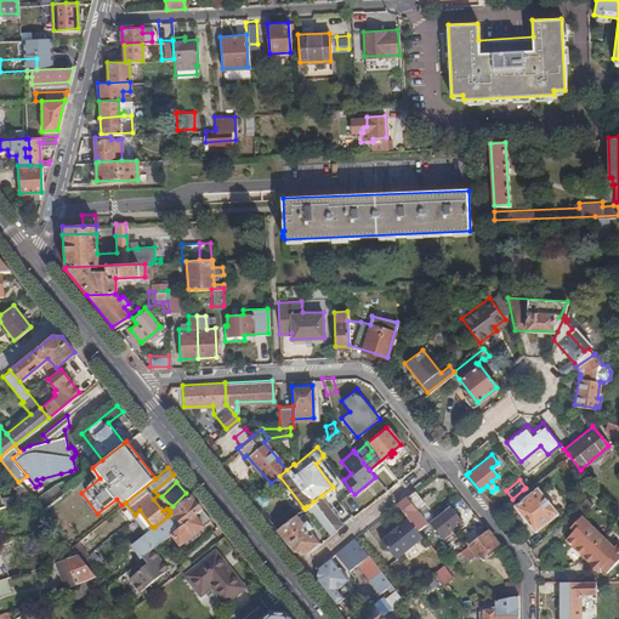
[(526,488),(523,489),(527,494),(515,505),(534,531),(557,512),(537,487),(535,488),(532,482),(526,488)]
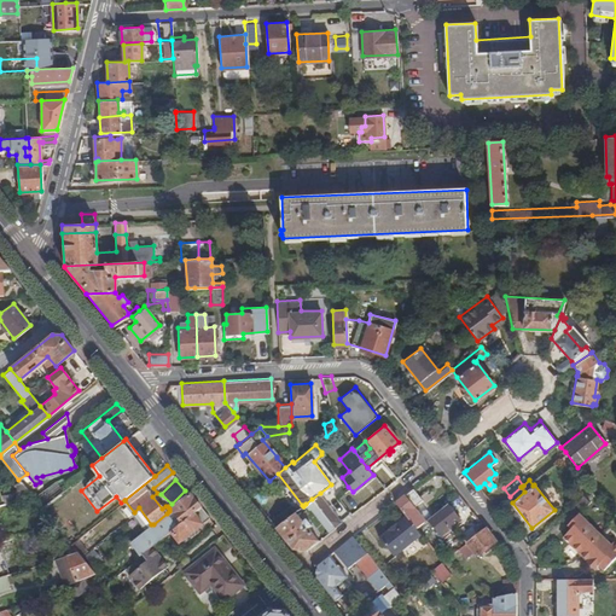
[(1,494),(4,501),(30,494),(21,482),(13,484),(16,490),(1,494)]
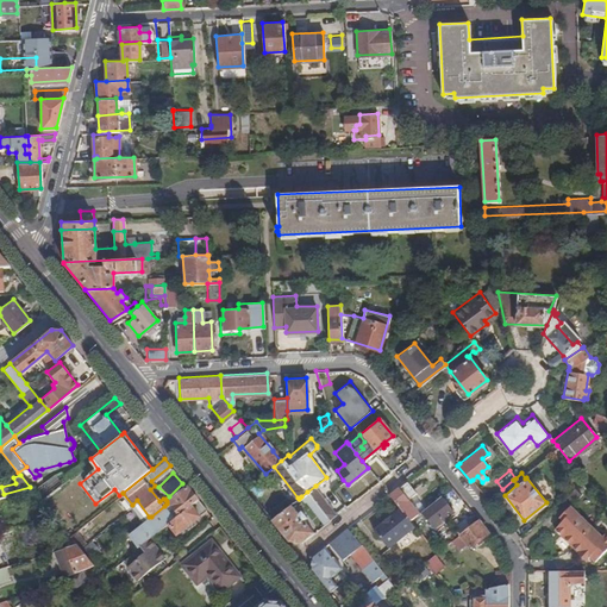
[(406,480),(389,493),(399,506),(410,519),(418,512),(406,498),(414,490),(406,480)]
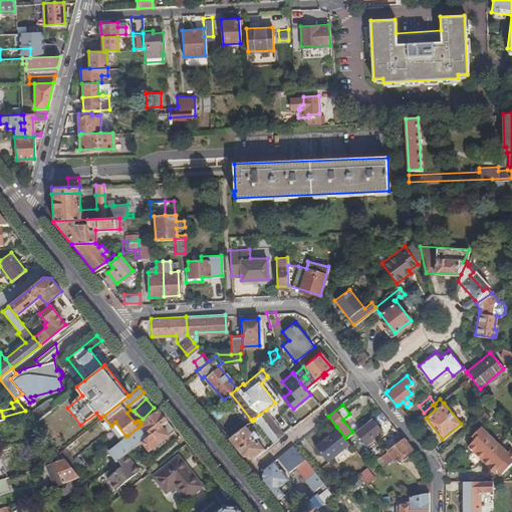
[(283,433),(266,410),(259,415),(277,438),(283,433)]
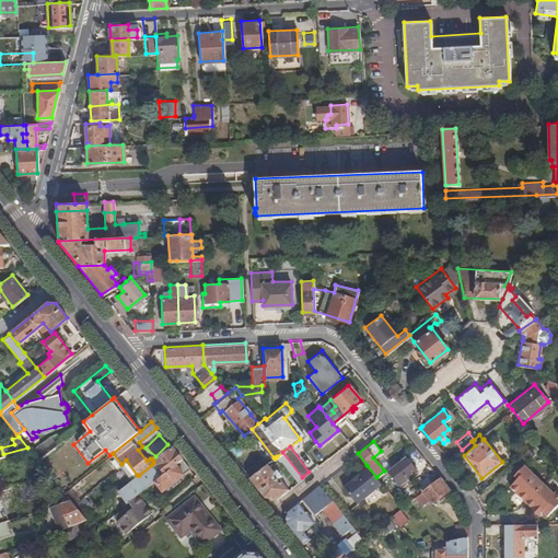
[(182,460),(172,448),(155,461),(155,462),(153,463),(151,465),(139,475),(119,491),(127,503),(128,501),(137,495),(147,487),(154,481),(182,460)]
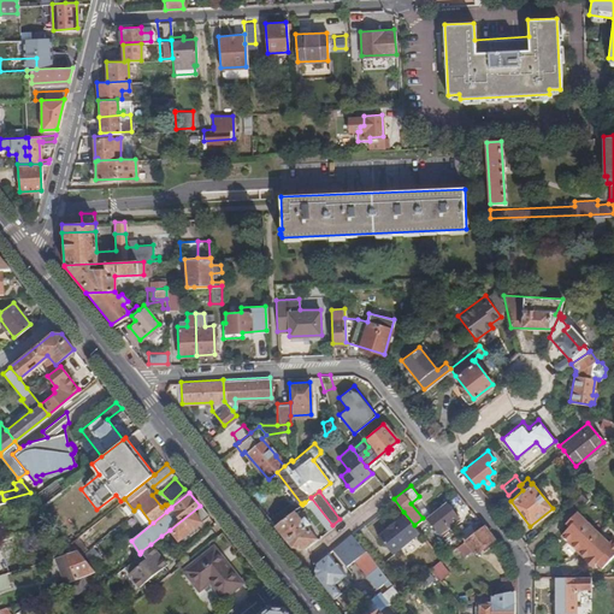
[(579,493),(559,513),(566,519),(562,523),(566,525),(558,533),(583,558),(582,559),(584,562),(589,558),(594,562),(600,567),(613,551),(613,543),(609,538),(606,542),(574,509),(585,499),(579,493)]
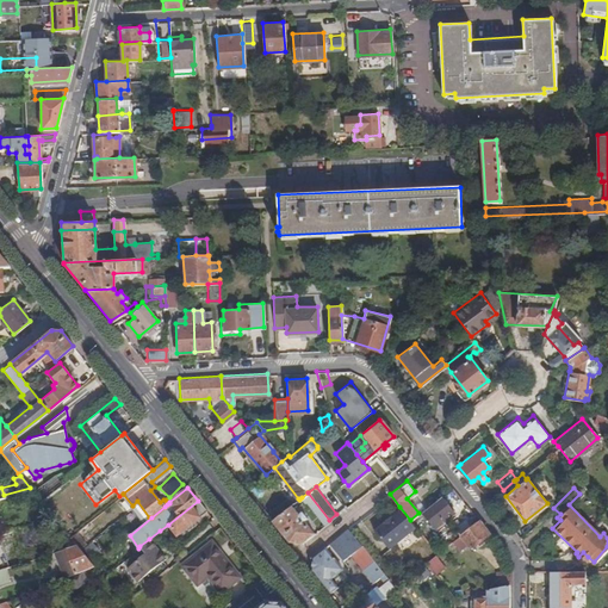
[(308,492),(302,497),(323,525),(329,520),(308,492)]
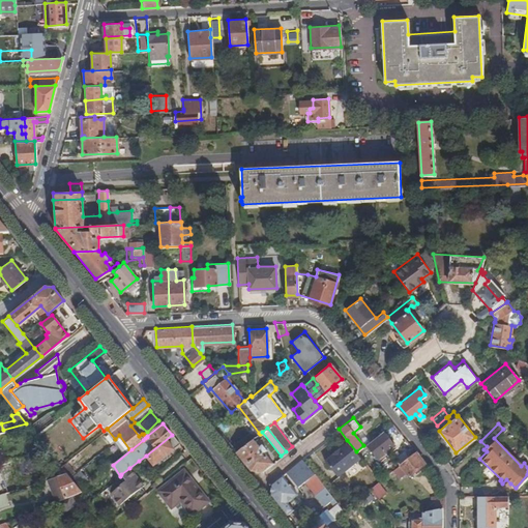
[(382,431),(365,443),(377,458),(393,444),(382,431)]
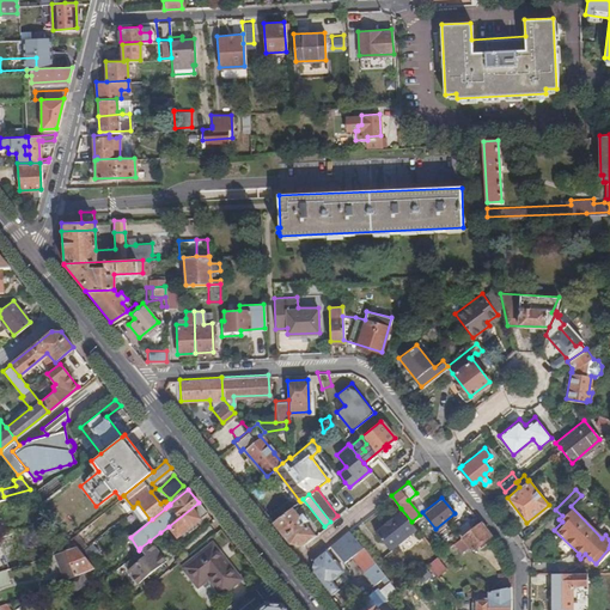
[(206,512),(199,502),(169,526),(177,536),(206,512)]
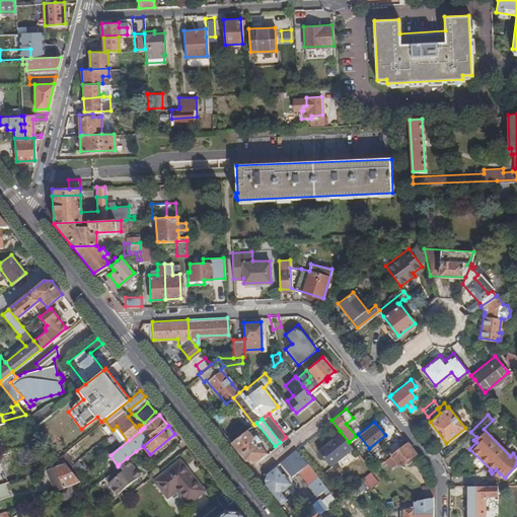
[(251,430),(249,428),(247,430),(230,442),(244,460),(255,461),(266,453),(248,432),(251,430)]
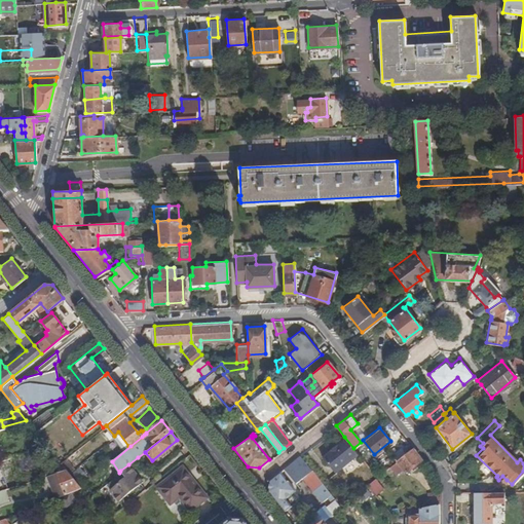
[(353,448),(344,437),(322,455),(334,472),(358,453),(353,448)]
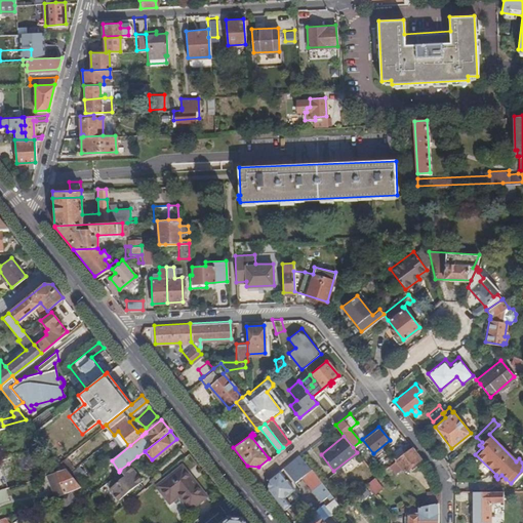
[(106,442),(110,451),(116,448),(112,439),(106,442)]
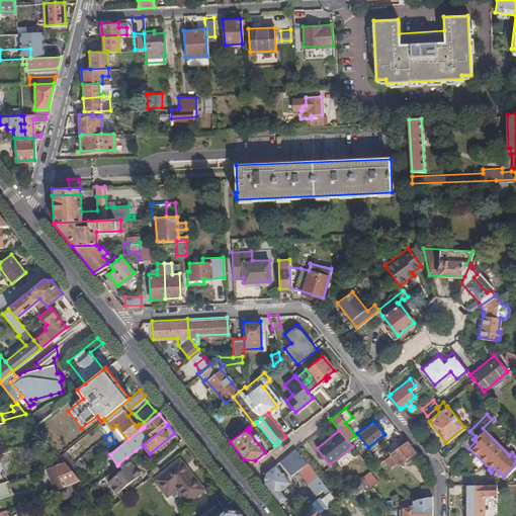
[(391,452),(400,446),(395,440),(387,447),(391,452)]
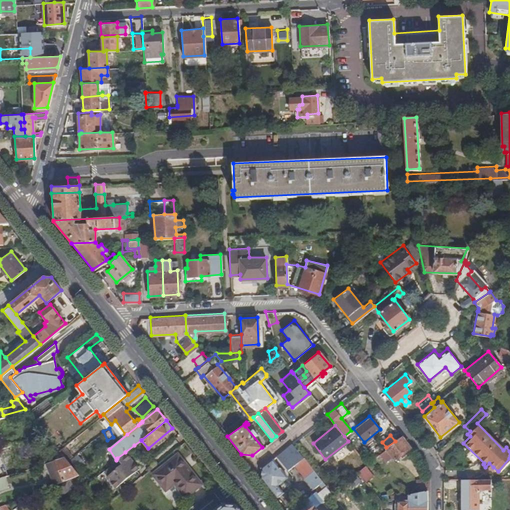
[(410,447),(401,436),(395,441),(386,447),(378,453),(382,458),(389,452),(395,459),(410,447)]
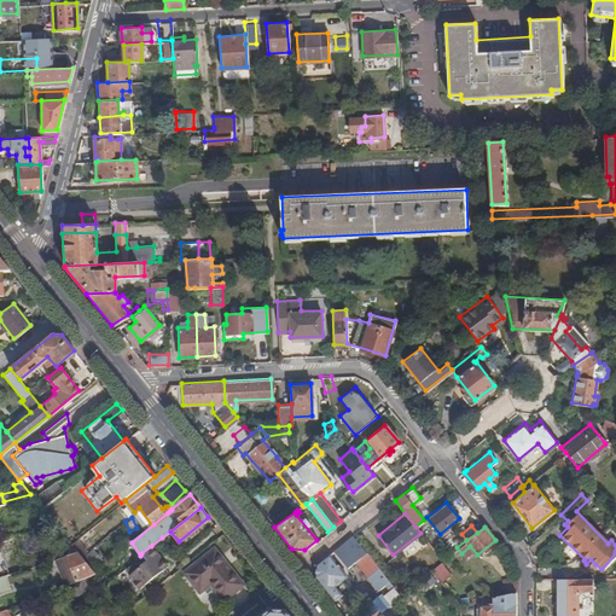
[(352,534),(332,550),(346,567),(354,561),(377,588),(383,583),(389,590),(394,586),(352,534)]
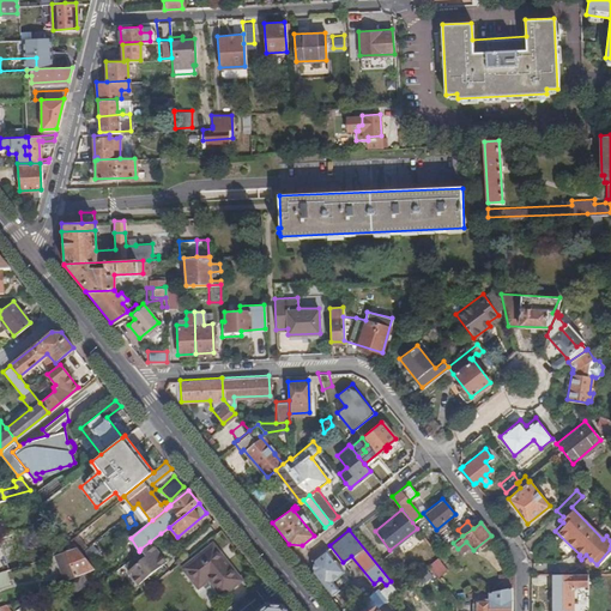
[(76,533),(70,539),(76,546),(79,551),(85,546),(76,533)]
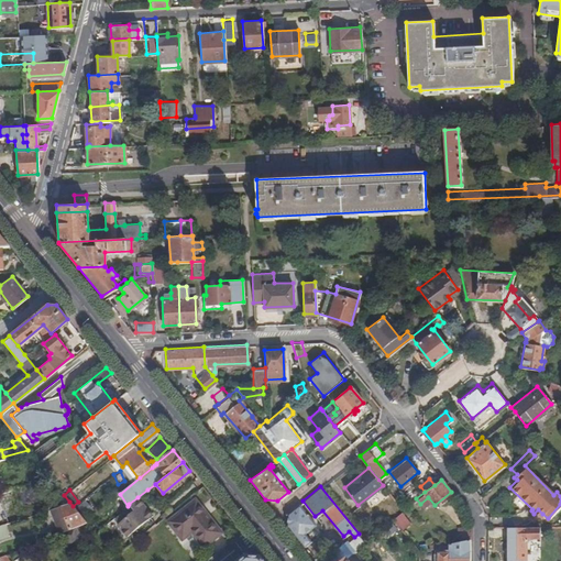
[(128,506),(120,494),(116,497),(123,509),(128,506)]
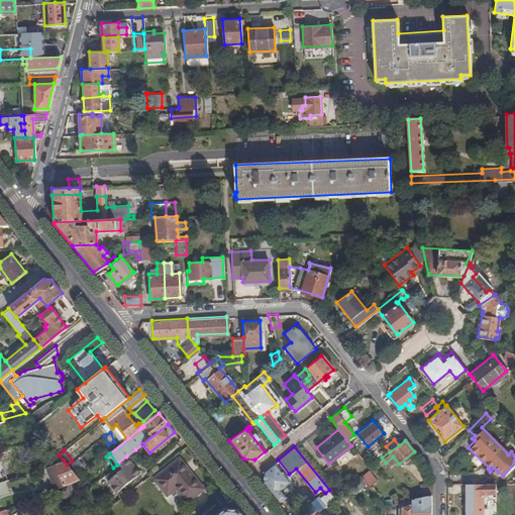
[(139,472),(126,456),(118,462),(122,468),(107,480),(120,497),(142,480),(137,474),(139,472)]
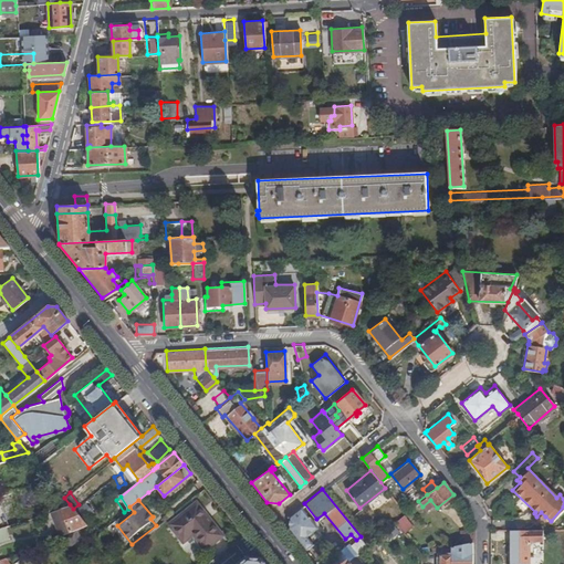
[(195,503),(169,524),(183,540),(192,533),(204,547),(220,534),(195,503)]
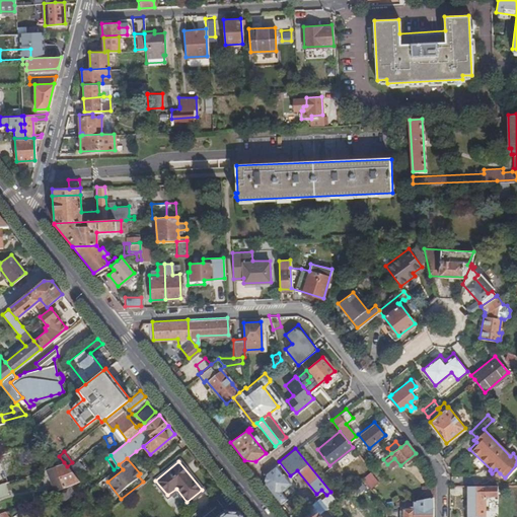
[(76,476),(67,466),(64,462),(47,468),(56,490),(79,481),(76,476)]
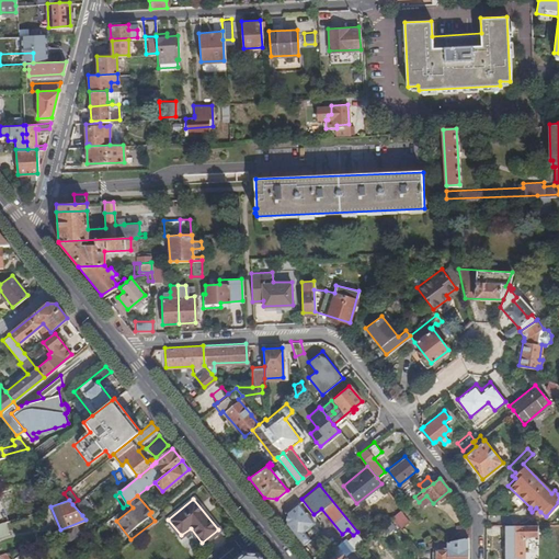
[(285,523),(303,544),(309,538),(303,531),(312,522),(297,502),(286,511),(285,523)]
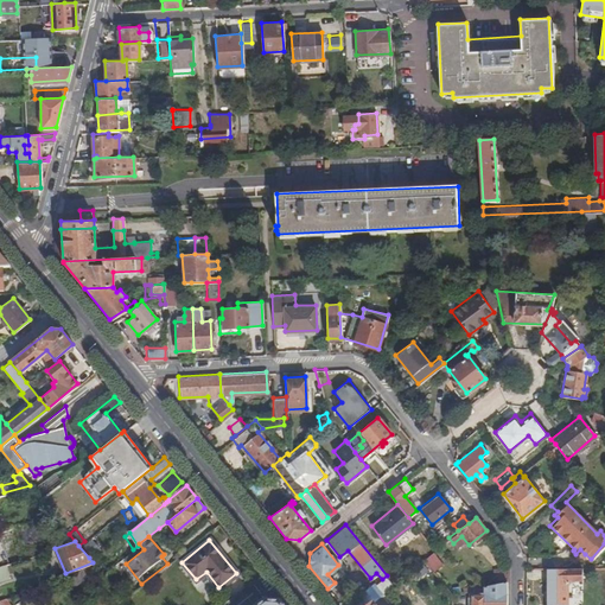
[(433,551),(422,559),(432,571),(441,562),(433,551)]
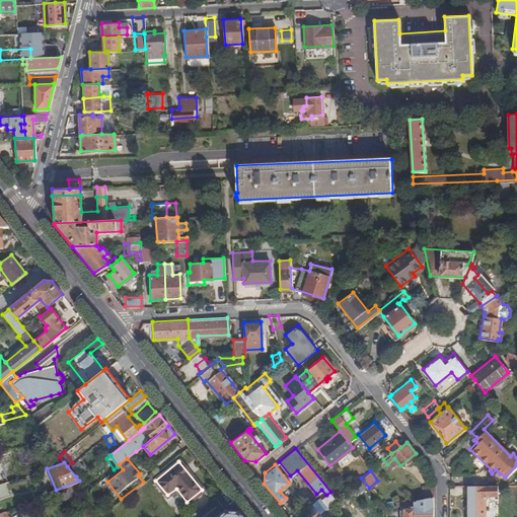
[(433,497),(432,483),(421,485),(423,499),(433,497)]
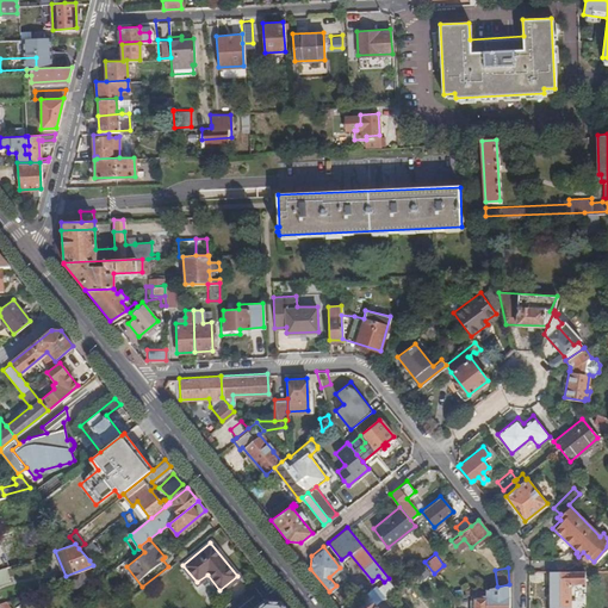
[(82,571),(68,582),(74,589),(88,578),(82,571)]
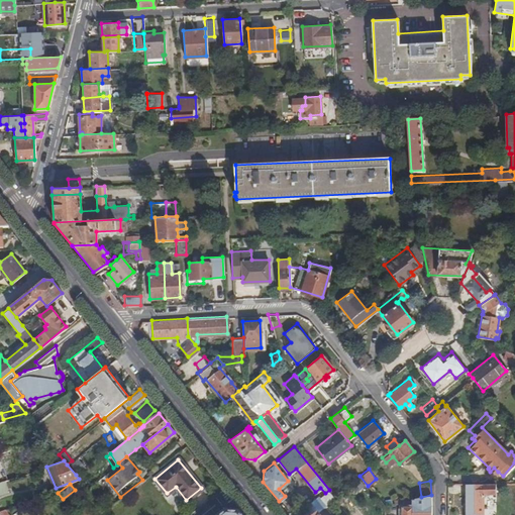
[(325,493),(319,497),(325,505),(334,497),(329,490),(325,493)]
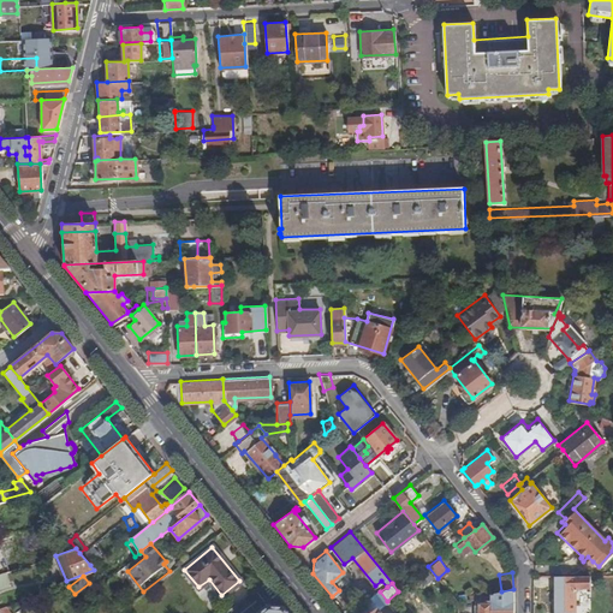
[(553,612),(573,612),(575,588),(553,588),(553,612)]
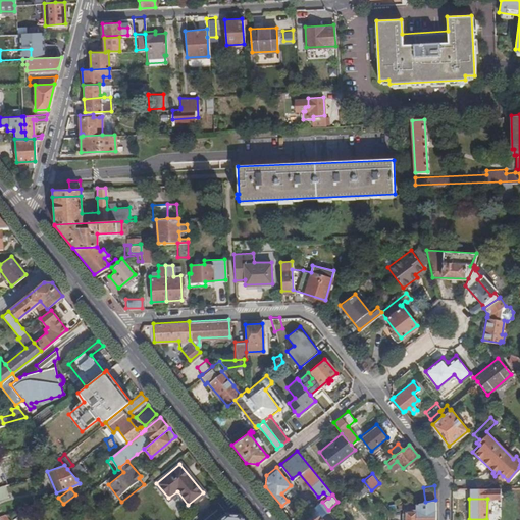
[(415,504),(415,519),(434,519),(435,500),(425,502),(415,504)]
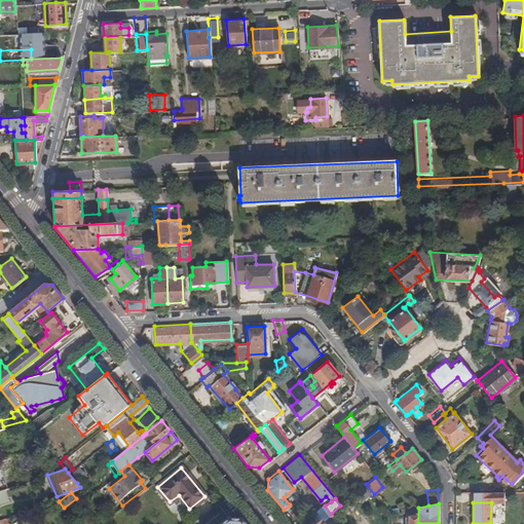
[(321,508),(300,523),(319,523),(323,521),(330,514),(331,514),(325,506),(324,504),(321,508)]
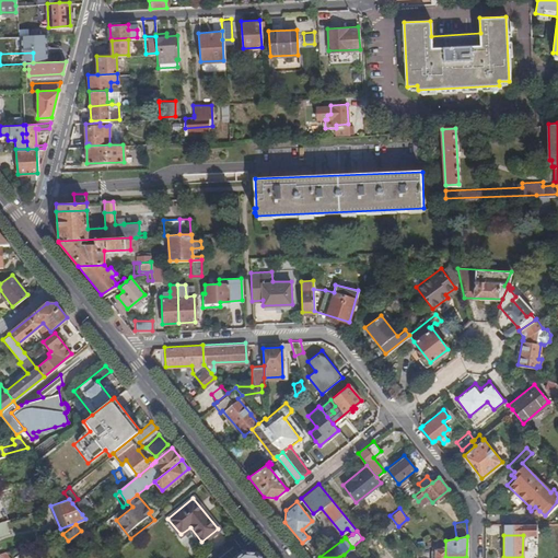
[(445,557),(445,541),(438,543),(438,548),(431,548),(431,555),(429,555),(429,557),(445,557)]
